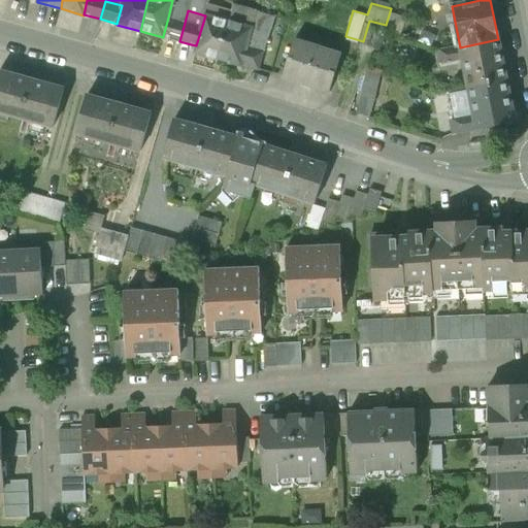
[(228,22),(205,15),(196,45),(191,44),(189,52),(218,59),(228,22)]
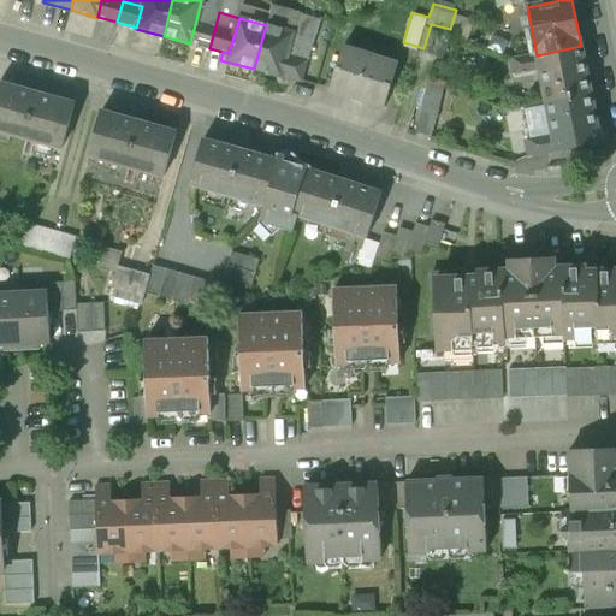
[(215,27),(196,21),(190,42),(209,48),(215,27)]
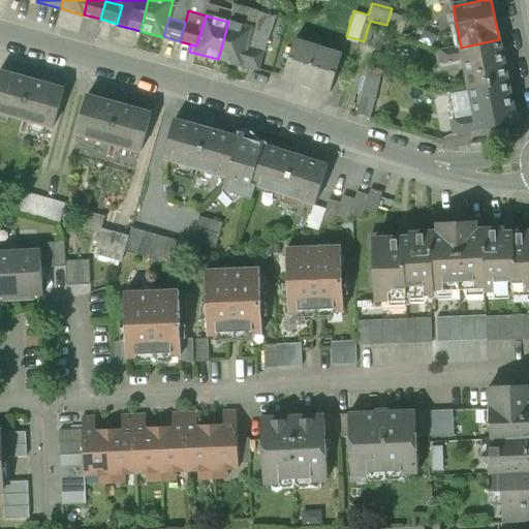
[(251,29),(228,22),(218,59),(241,66),(242,65),(247,47),(251,29)]
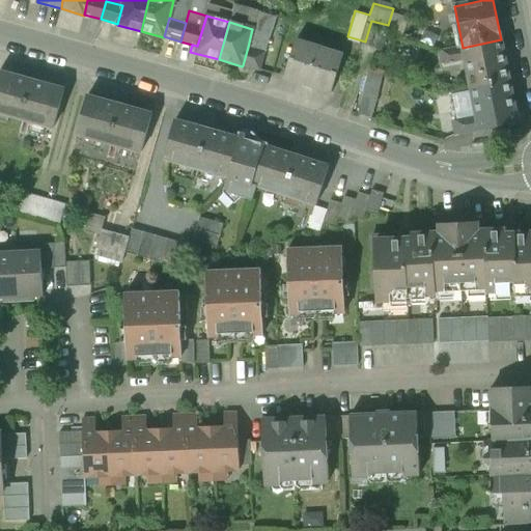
[(501,39),(463,48),(465,60),(471,88),(509,80),(501,39)]
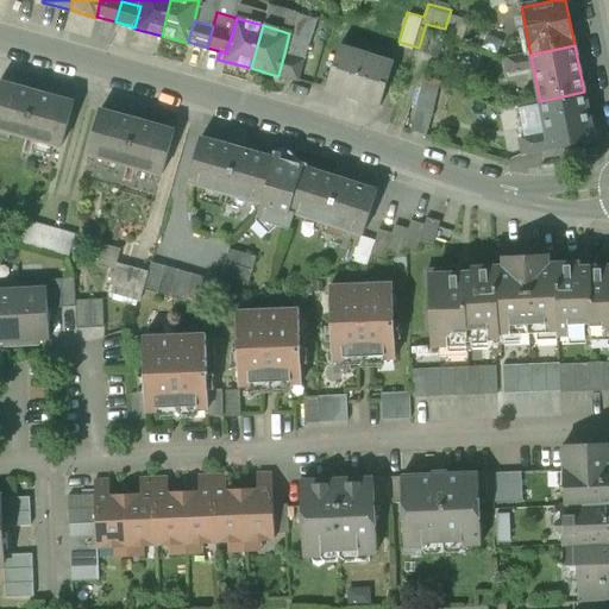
[(393,63),(340,46),(326,90),(380,107),(393,63)]
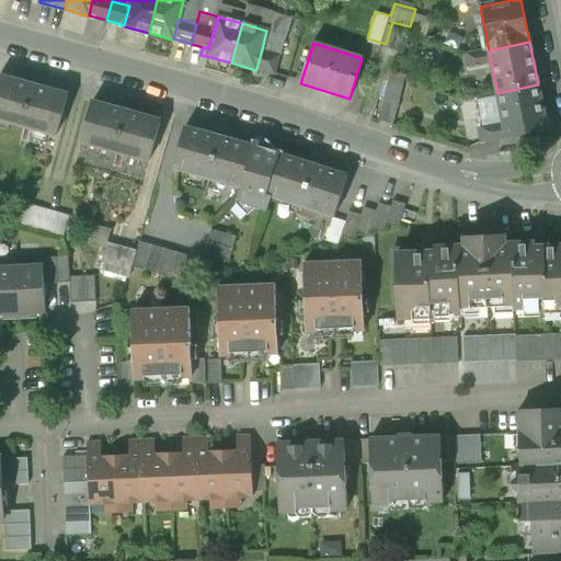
[(262,49),(256,69),(274,73),(279,54),(262,49)]
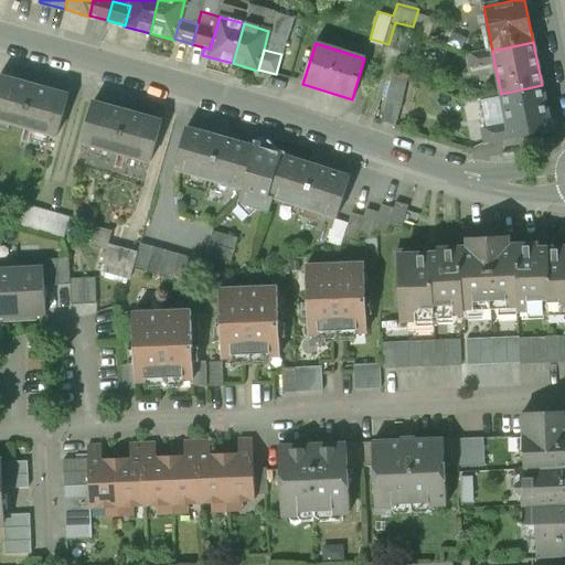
[(492,51),(467,55),(470,68),(494,64),(492,51)]
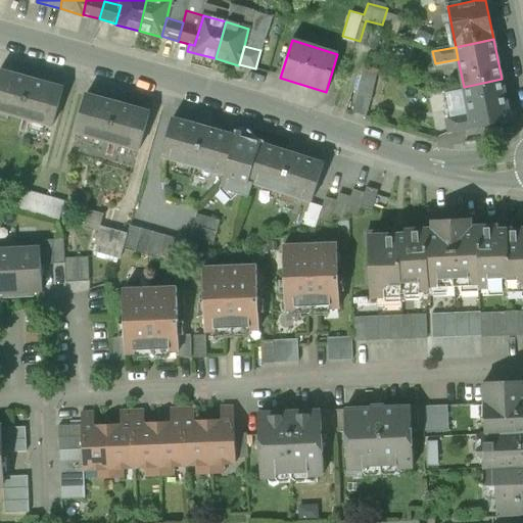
[(62,88),(0,69),(0,110),(52,126),(62,88)]
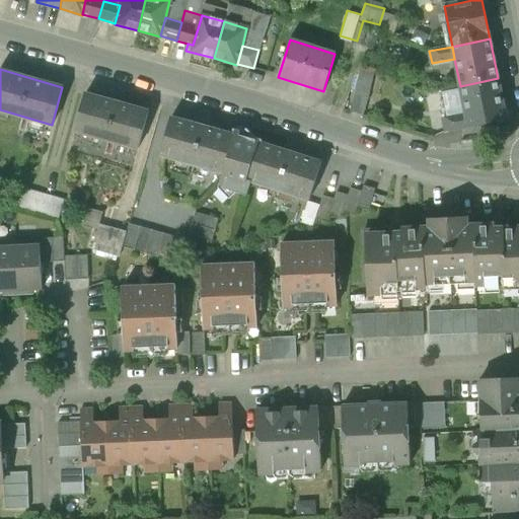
[(374,75),(360,71),(355,93),(369,96),(374,75)]
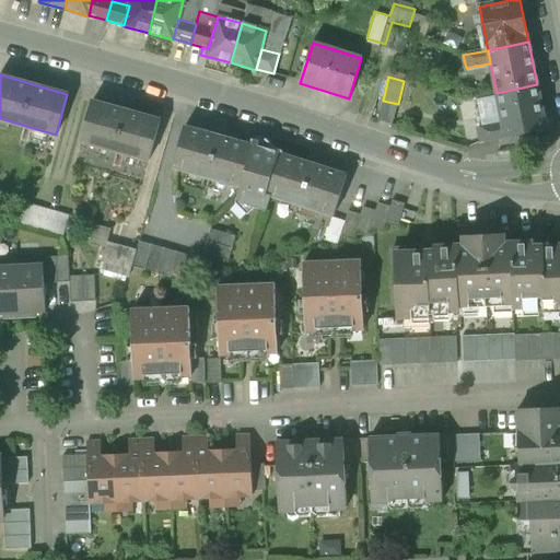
[(537,84),(497,93),(502,124),(505,137),(546,129),(537,84)]
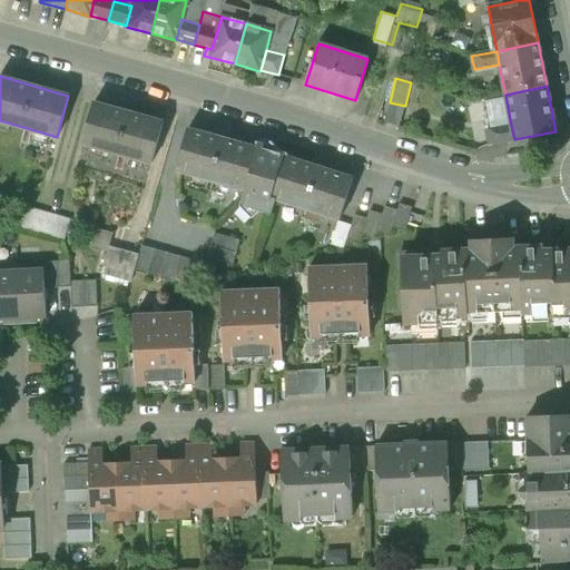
[(163,123),(94,104),(82,144),(151,164),(163,123)]
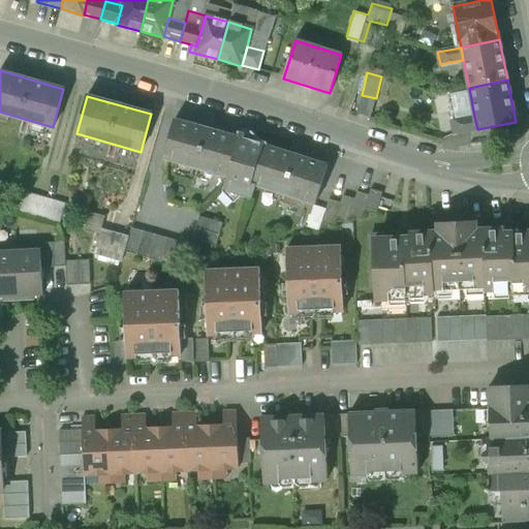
[(474,117),(452,121),(454,134),(477,129),(474,117)]
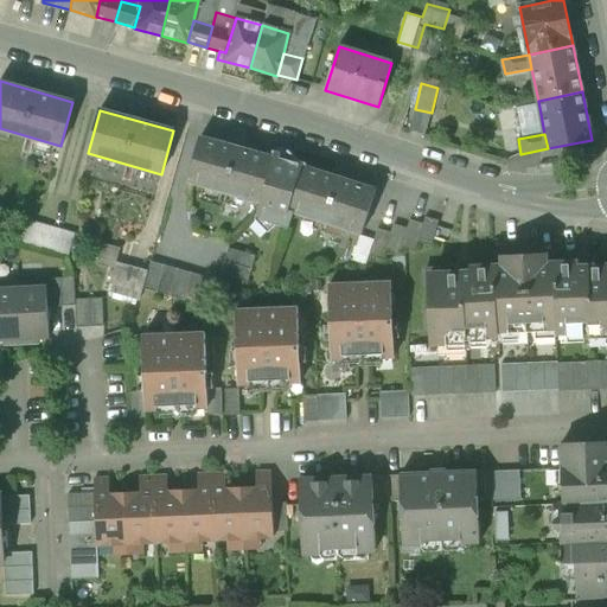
[(273,158),(200,138),(189,181),(261,202),(274,159),(273,158)]
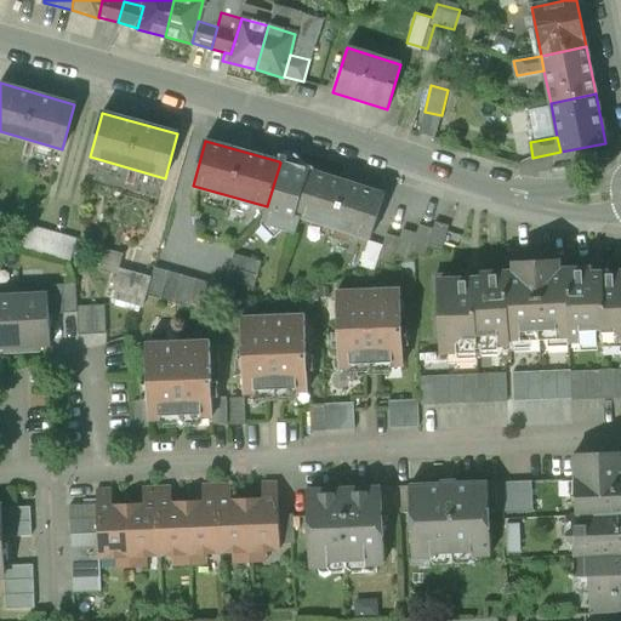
[(295,157),(292,159),(279,155),(279,157),(280,157),(279,161),(280,163),(267,206),(263,221),(280,226),(280,227),(278,227),(278,228),(295,234),(300,217),(295,215),(309,171),(311,171),(311,169),(313,169),(313,167),(307,165),(295,154),(294,155),(295,157)]
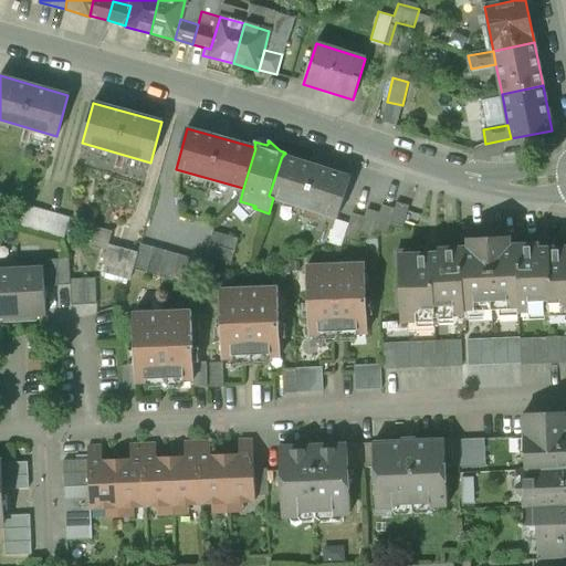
[(283,156),(282,156),(269,196),(273,198),(336,218),(349,177),(283,156)]
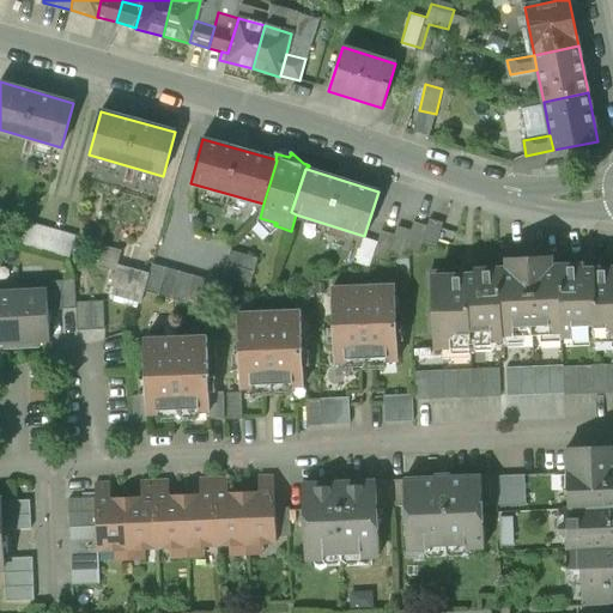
[(443,223),(430,219),(428,226),(422,246),(436,249),(443,223)]
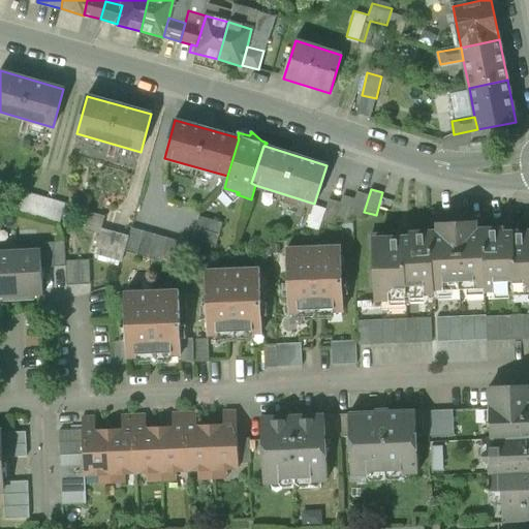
[(369,195),(358,191),(354,198),(350,215),(362,219),(364,212),(369,195)]
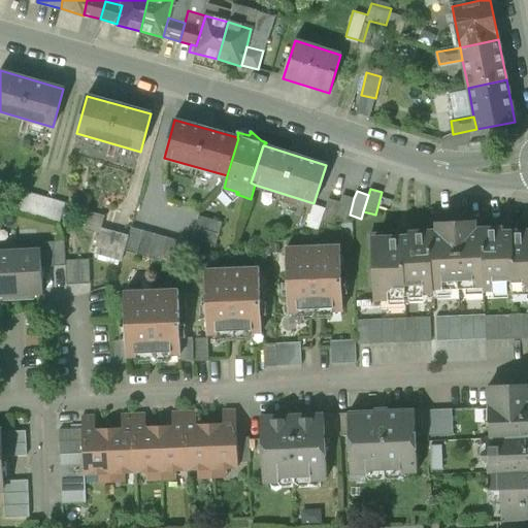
[(66,203),(25,192),(20,211),(60,223),(66,203)]
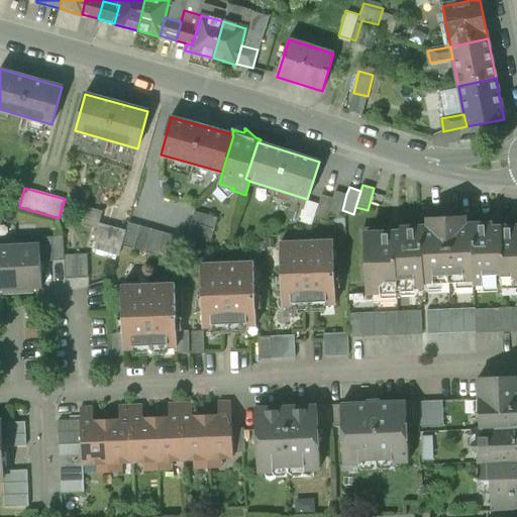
[(333,198),(328,214),(340,217),(342,210),(346,194),(335,191),(333,198)]
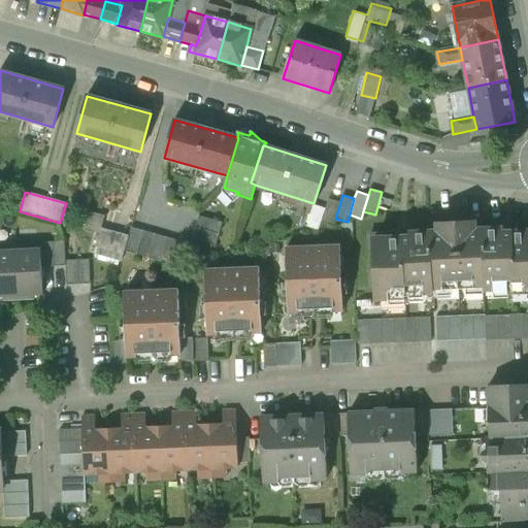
[(340,202),(329,199),(322,223),(333,226),(335,219),(340,202)]
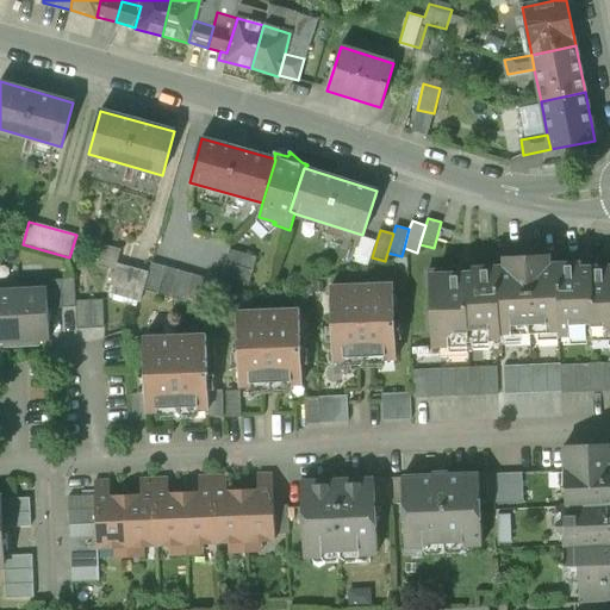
[(257,257),(230,249),(222,277),(249,285),(257,257)]
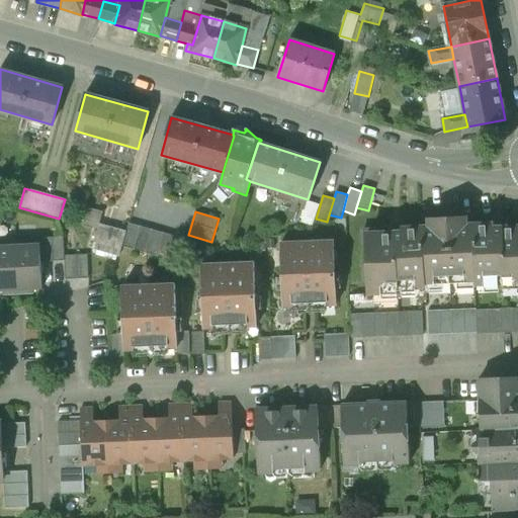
[(465,219),(452,219),(452,217),(442,217),(442,220),(429,221),(429,227),(423,228),(425,278),(433,277),(434,282),(466,280),(465,276),(475,275),(472,225),(465,226),(465,219)]
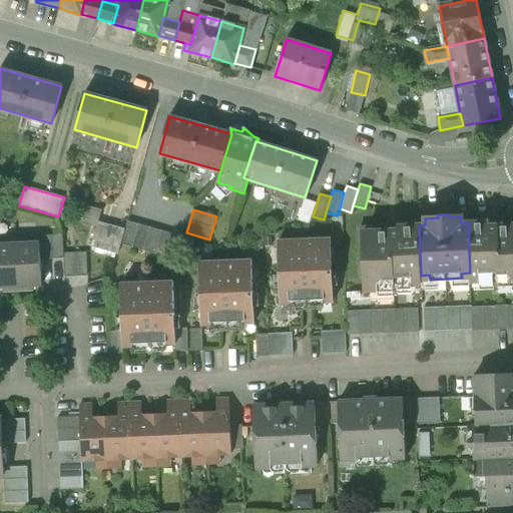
[(499,220),(487,220),(487,222),(468,222),(470,273),(470,280),(487,279),(487,281),(496,281),(496,283),(512,282),(512,224),(499,225),(499,220)]
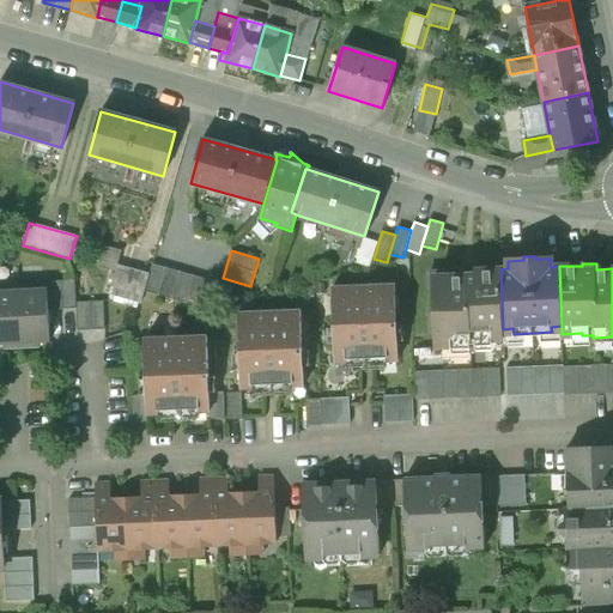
[(150,274),(117,265),(110,293),(141,303),(150,274)]
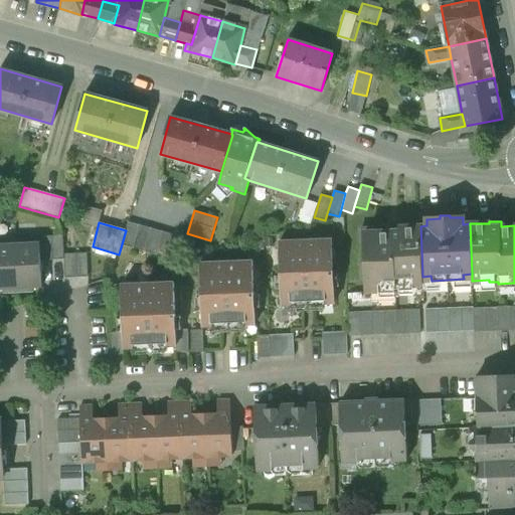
[(400,225),(388,226),(389,231),(373,232),(373,228),(360,228),(361,240),(365,240),(366,263),(362,264),(362,279),(366,279),(367,292),(379,291),(379,289),(396,289),(396,287),(406,286),(406,284),(422,284),(422,277),(420,226),(400,227),(400,225)]
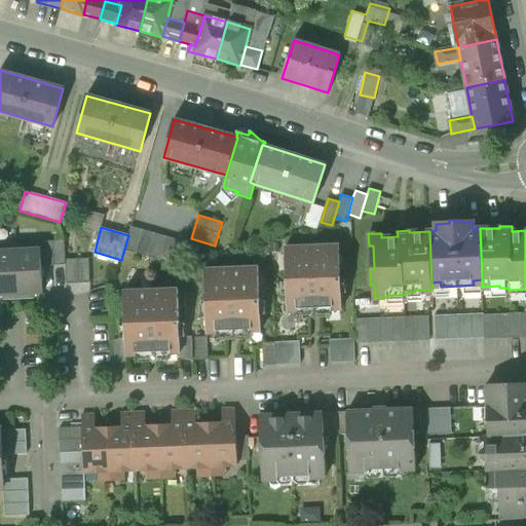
[(191,238),(180,235),(173,259),(185,262),(191,238)]
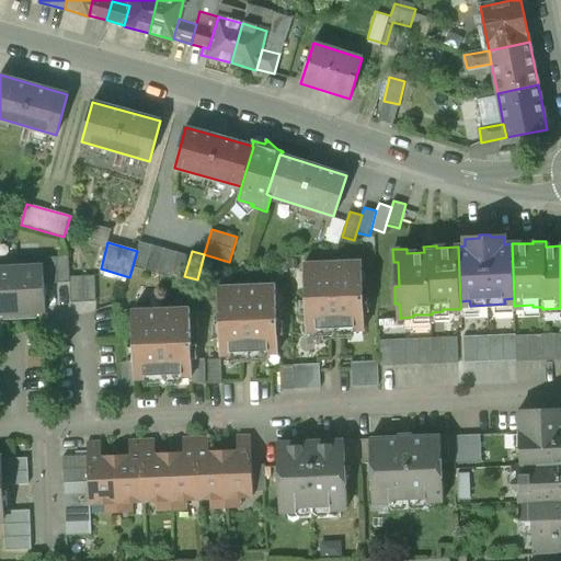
[(56,256),(43,258),(43,260),(44,284),(57,283),(56,256)]
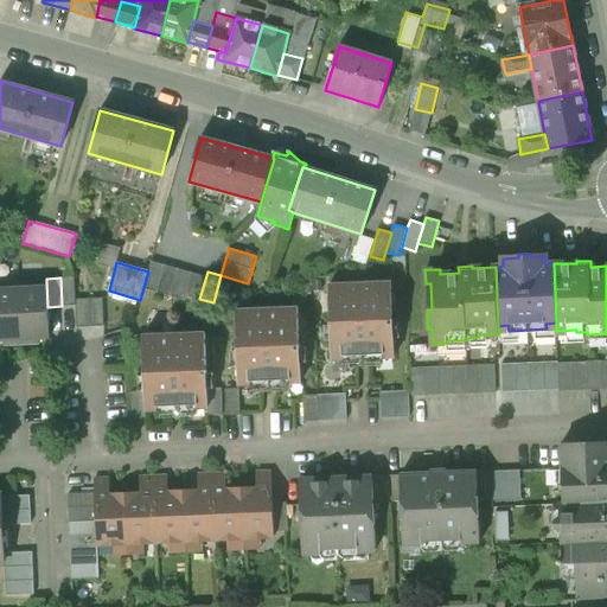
[(75,278),(61,278),(62,306),(76,306),(76,299),(75,278)]
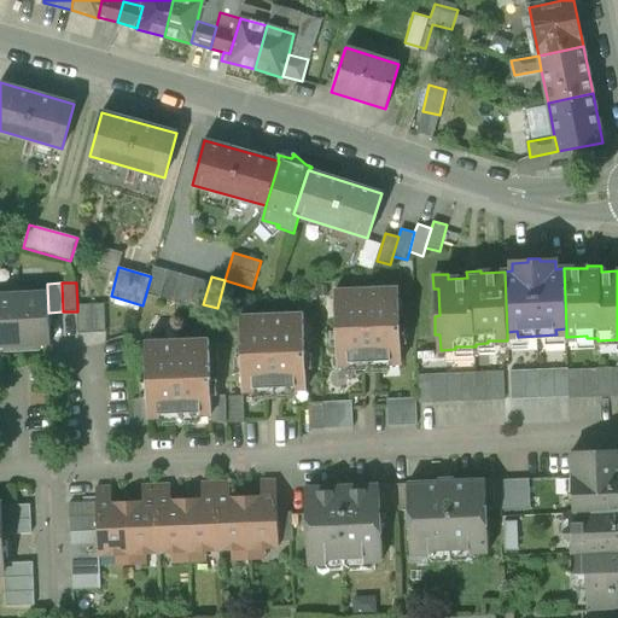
[(47,286),(19,287),(22,351),(40,350),(39,345),(50,345),(48,313),(47,286)]
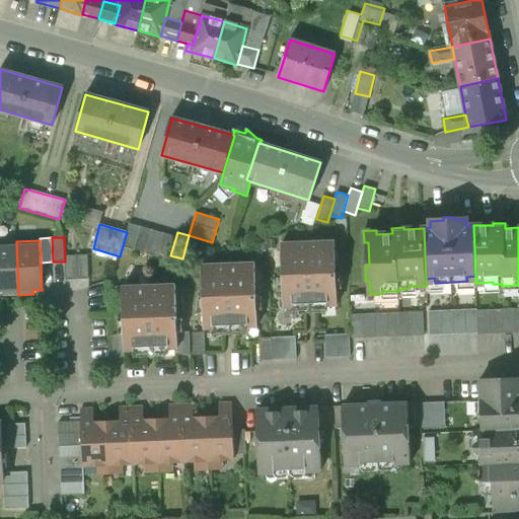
[(16,241),(0,241),(0,291),(4,291),(4,295),(18,295),(16,241)]
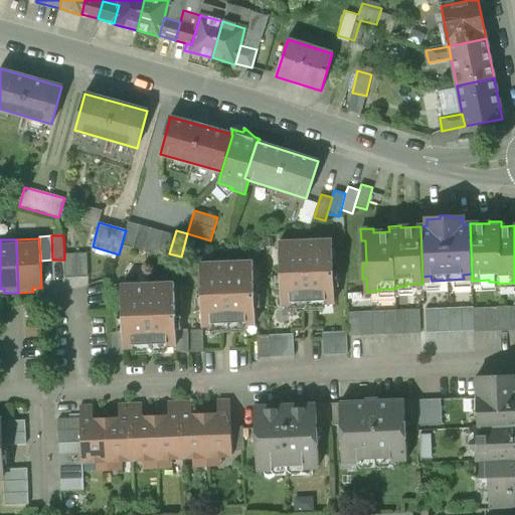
[(331,239),(279,241),(281,276),(276,276),(276,289),(281,289),(282,305),(334,303),(333,287),(339,286),(338,274),(333,274),(331,239)]
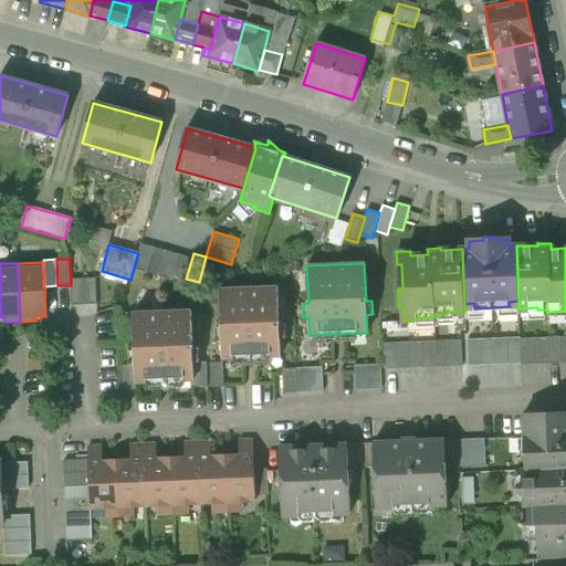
[(95,278),(71,279),(71,285),(72,305),(97,304),(95,278)]
